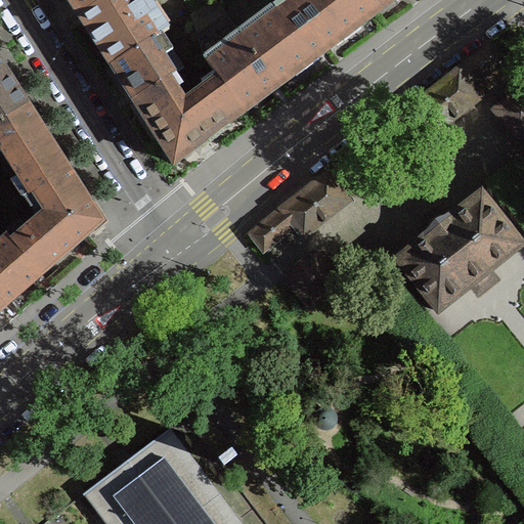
[(70,0),(80,14),(101,0),(70,0)]
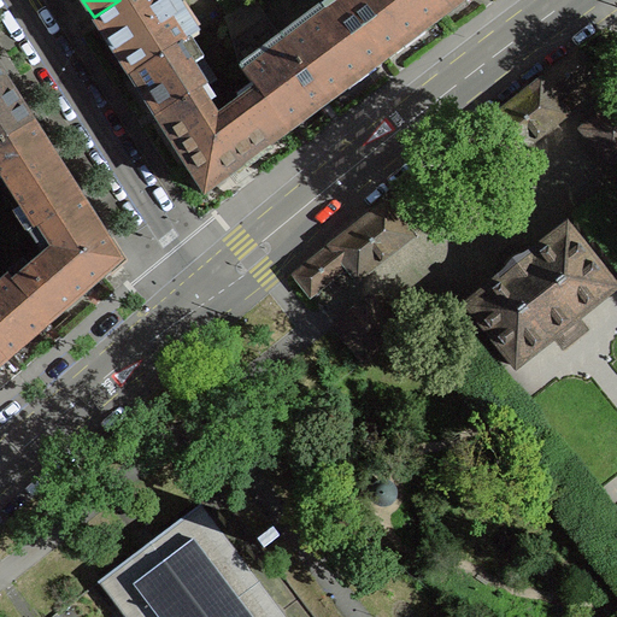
[(118,57),(131,76),(188,40),(170,11),(180,5),(176,0),(119,0),(94,17),(106,36),(104,37),(116,58),(118,57)]
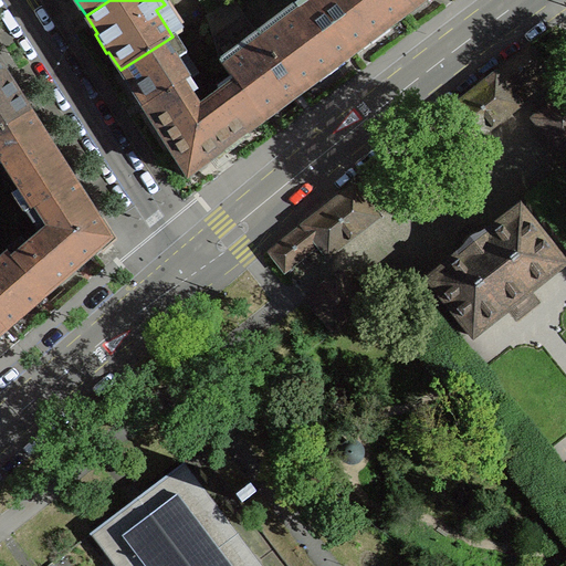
[(336,66),(354,54),(315,1),(313,0),(303,0),(295,6),(299,11),(279,27),(281,30),(265,42),(302,92),(318,80),(320,82),(338,69),(336,66)]
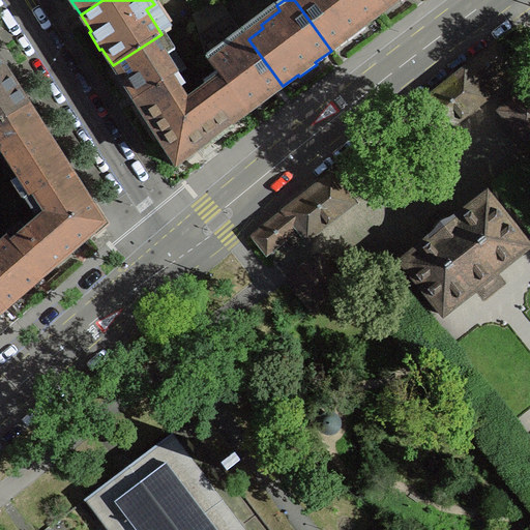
[(380,15),(369,0),(296,0),(295,1),(331,51),(347,38),(348,40),(364,28),(363,27),(380,15)]
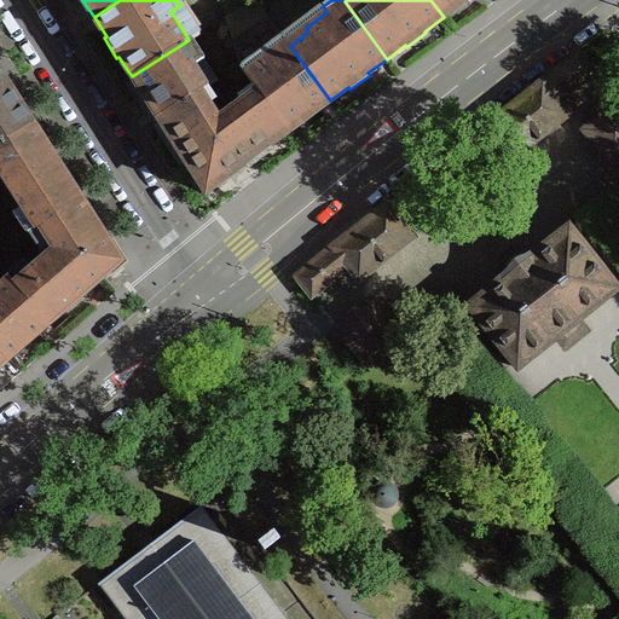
[(431,0),(444,17),(466,0),(431,0)]
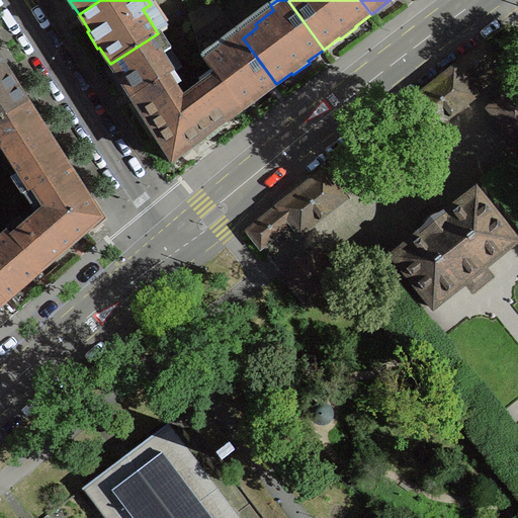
[(276,84),(243,38),(222,10),(194,31),(200,55),(217,76),(242,110),(276,84)]
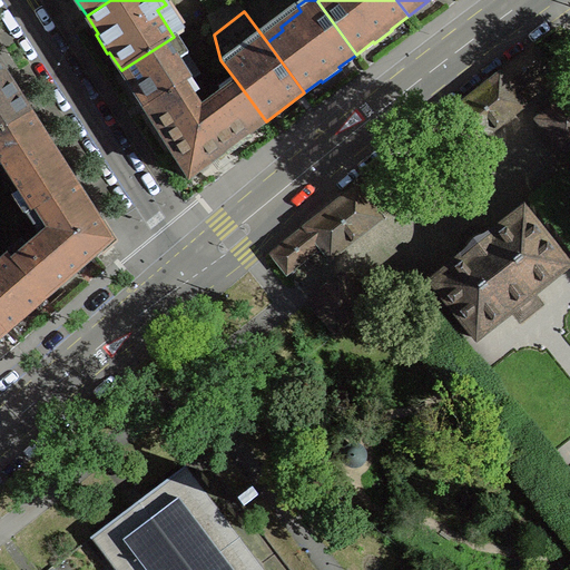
[(187,55),(175,36),(174,37),(121,70),(145,108),(183,84),(189,79),(178,60),(187,55)]
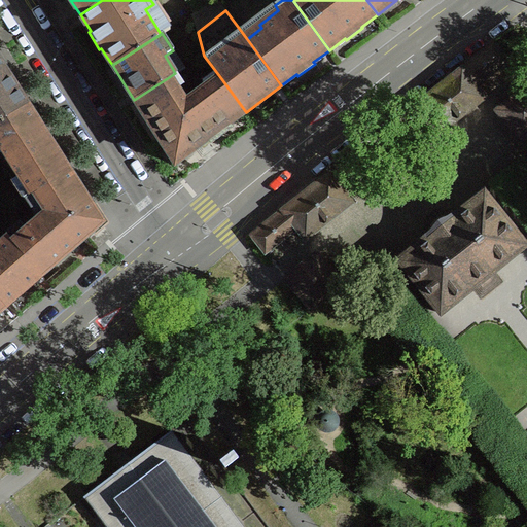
[(493,42),(411,106),(435,138),(487,99),(478,86),(508,61),(493,42)]
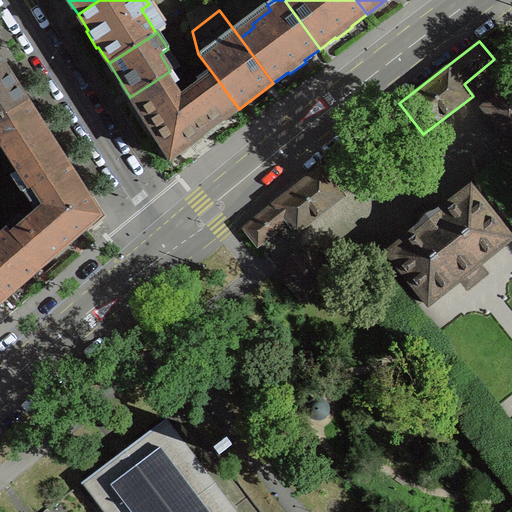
[(0,59),(0,119),(27,102),(0,59)]
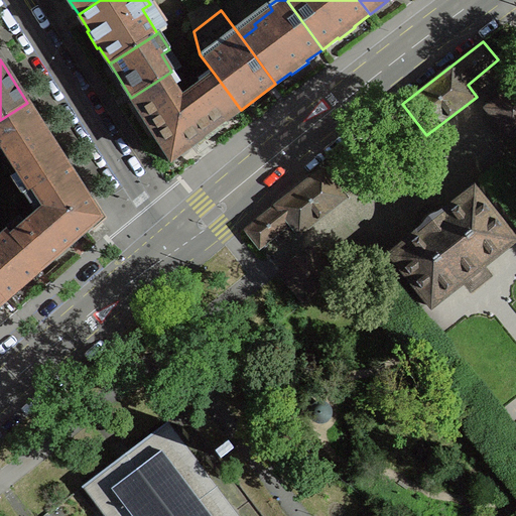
[(180,99),(165,76),(131,98),(171,160),(205,136),(207,139),(226,125),(224,122),(241,110),(216,76),(190,95),(189,93),(180,99)]
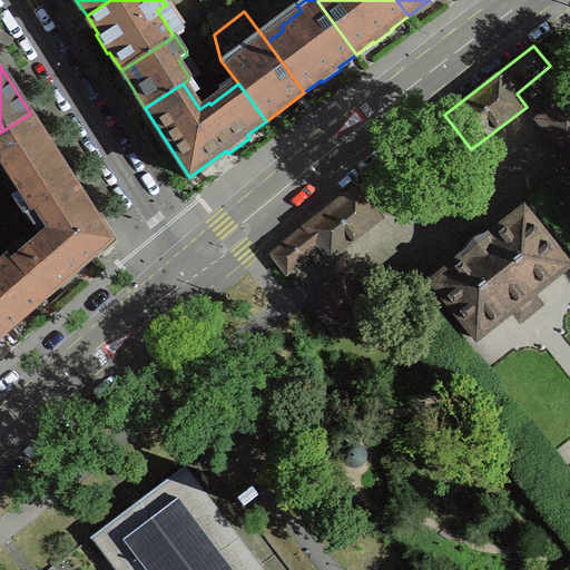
[(569,148),(569,91),(532,119),(561,156),(564,154),(569,148)]
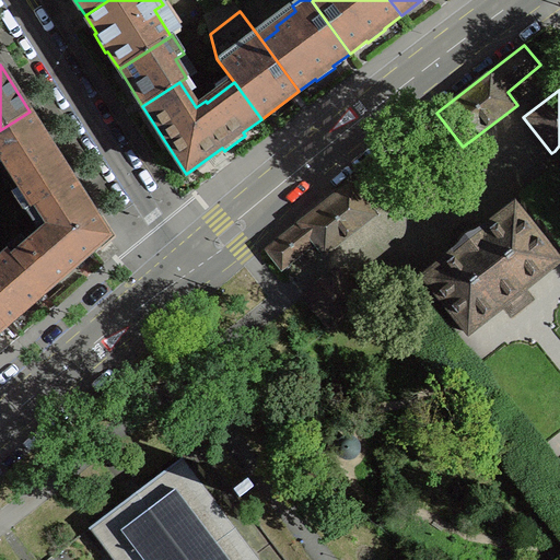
[(30,112),(0,130),(0,156),(32,207),(35,205),(73,181),(30,112)]
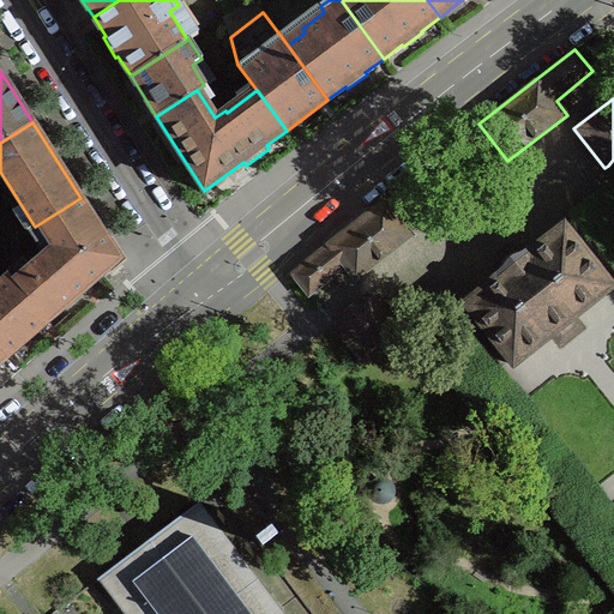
[(80,198),(38,224),(53,247),(14,282),(48,321),(120,259),(80,198)]
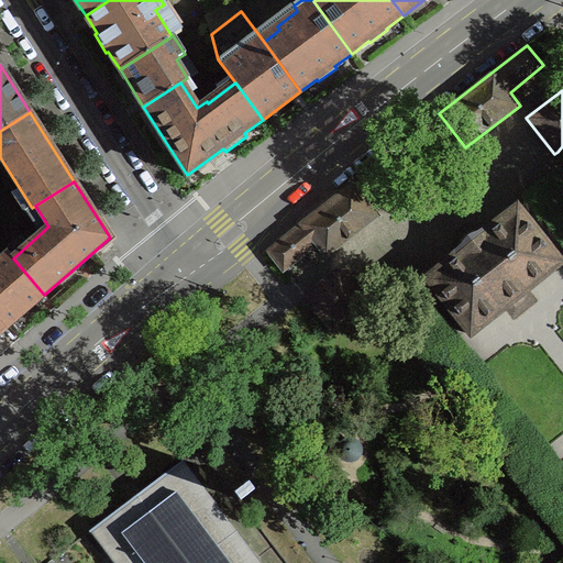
[(381,217),(354,183),(263,253),(286,285),(294,279),(288,273),(316,251),(323,261),(330,256),(381,217)]
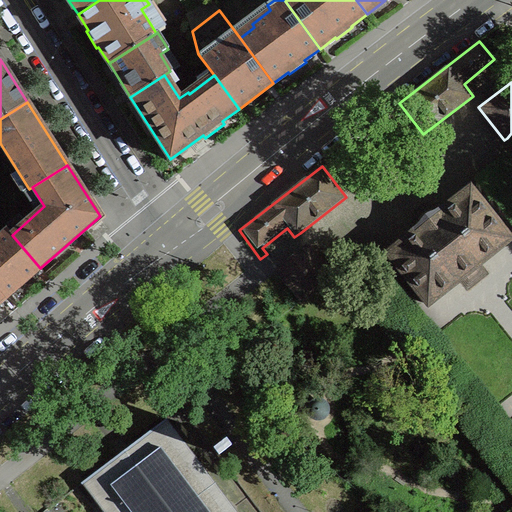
[(430,313),(511,243),(511,230),(475,187),(472,184),(424,225),(383,260),(392,270),(430,313)]
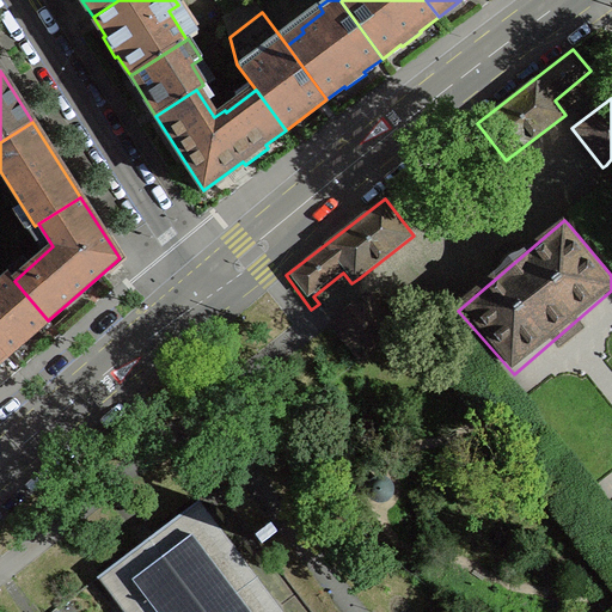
[(14,281),(10,275),(0,282),(0,349),(6,356),(48,320),(14,281)]
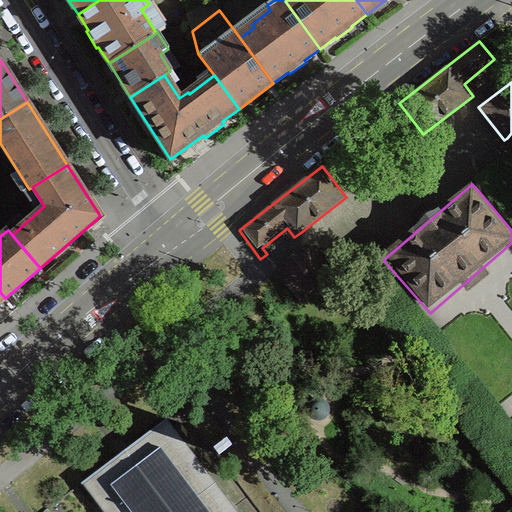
[(239,511),(167,417),(82,481),(105,511),(239,511)]
